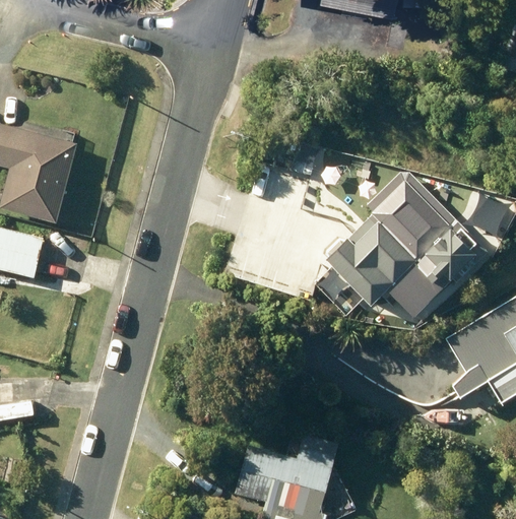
[(322,0),(321,6),(393,20),(396,0),(322,0)]
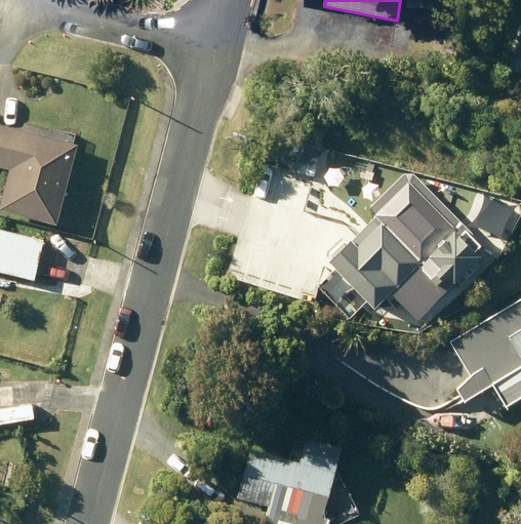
[(409,0),(410,9),(425,8),(424,0),(409,0)]
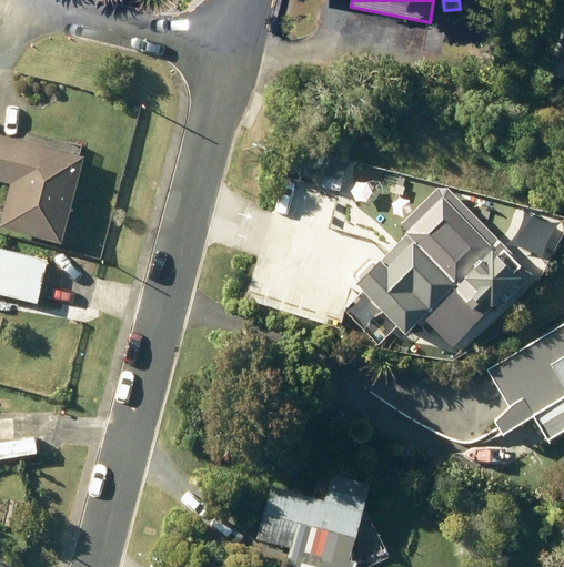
[(0,181),(12,185),(1,226),(61,244),(86,159),(79,157),(82,148),(58,141),(56,151),(0,135),(0,181)]
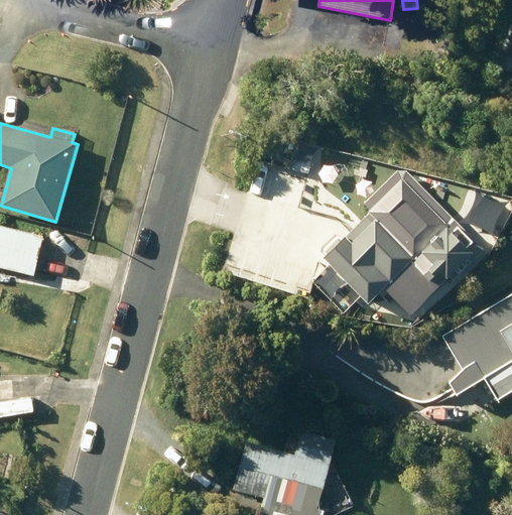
[(324,259),(367,303),(381,290),(395,304),(424,277),(428,281),(438,271),(445,279),(474,252),(478,256),(484,250),(449,213),(414,247),(377,209),(347,239),(346,238),(324,259)]
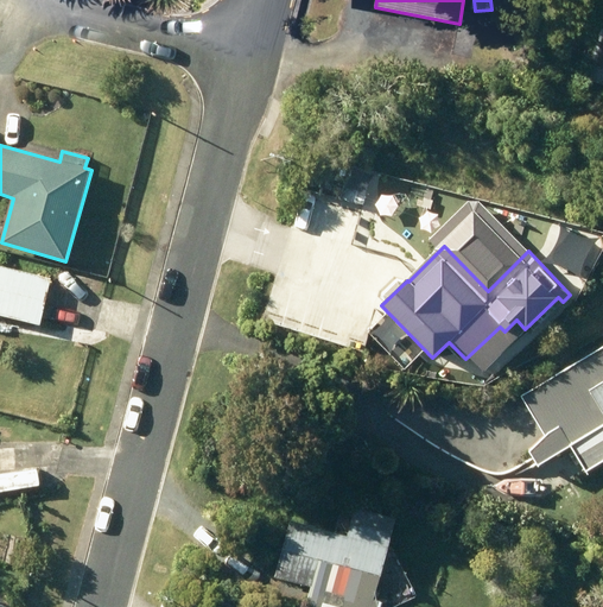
[(0,266),(0,315),(42,324),(52,279),(0,266)]
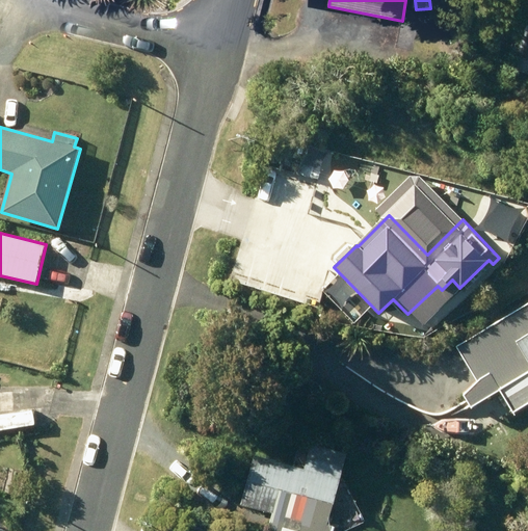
[(527,303),(457,347),(478,381),(464,395),(471,407),(498,391),(510,412),(527,401),(527,303)]
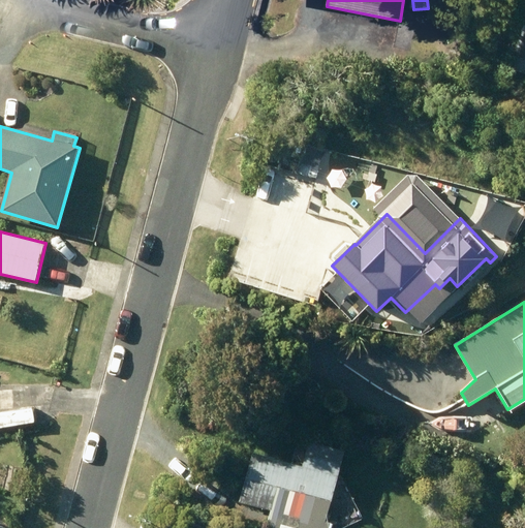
[(274,510),(269,527),(333,527),(334,526),(323,523),(343,452),(299,439),(292,464),(253,454),(241,502),(274,510)]
